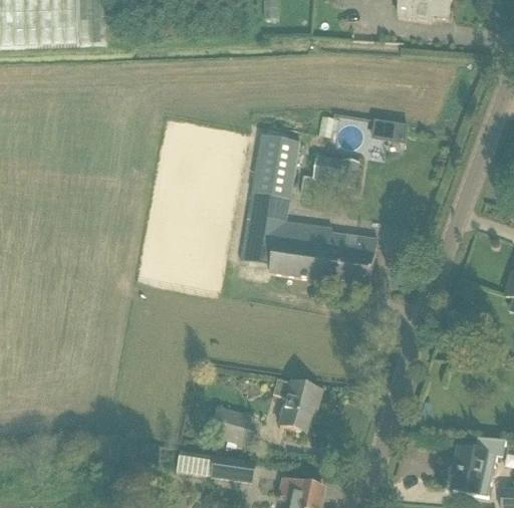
[(0,0),(0,47),(105,43),(103,0),(0,0)]
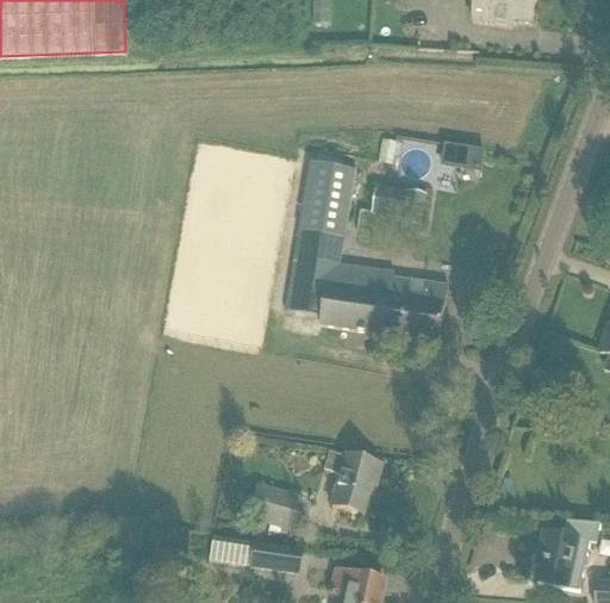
[(474,0),(472,17),(489,19),(512,23),(512,18),(533,20),(535,0),(474,0)]
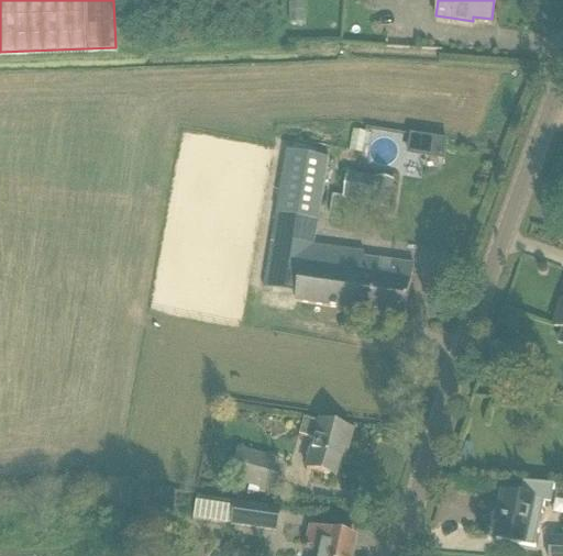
[(353,125),(349,145),(362,148),(365,128),(353,125)]
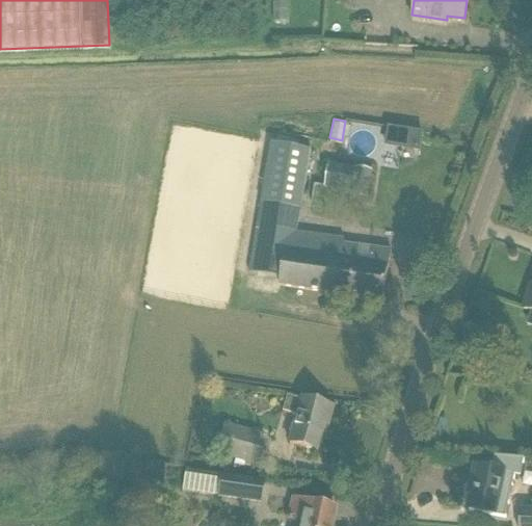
[(388,122),(384,140),(419,147),(422,127),(388,122)]
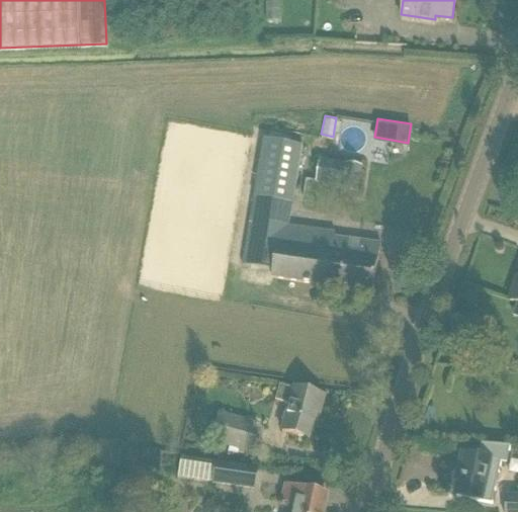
[(243,260),(274,265),(272,274),(371,289),(380,240),(335,232),(335,229),(288,222),(303,143),(266,136),(257,185),(255,185),(243,260)]
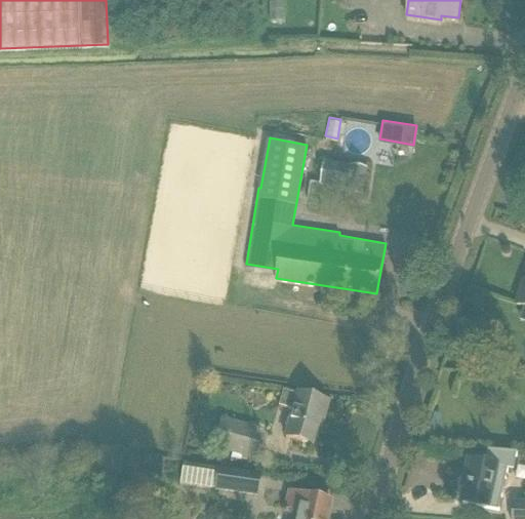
[(346,189),(364,192),(368,164),(324,157),(320,182),(347,186),(346,189)]
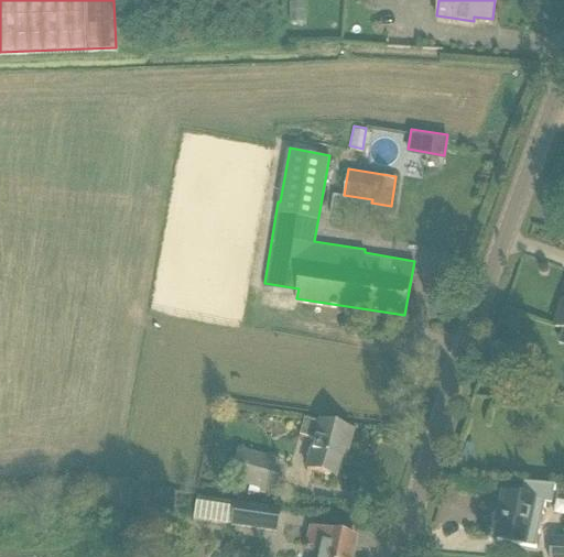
[(299,432),(314,435),(305,465),(334,472),(342,446),(346,447),(351,426),(318,417),(318,418),(303,415),(299,432)]
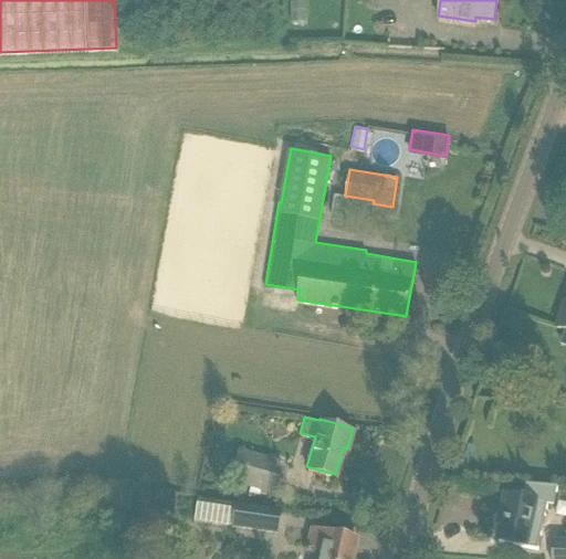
[(229,486),(258,494),(259,488),(274,493),(283,459),(237,446),(228,481),(230,482),(229,486)]
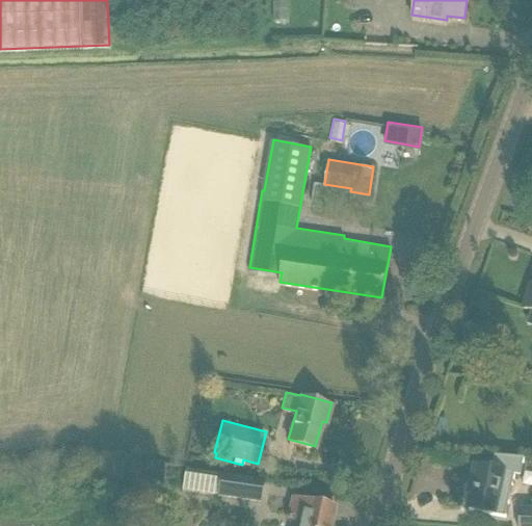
[(470,505),(505,513),(514,470),(495,465),(474,461),(471,480),(475,480),(470,505)]
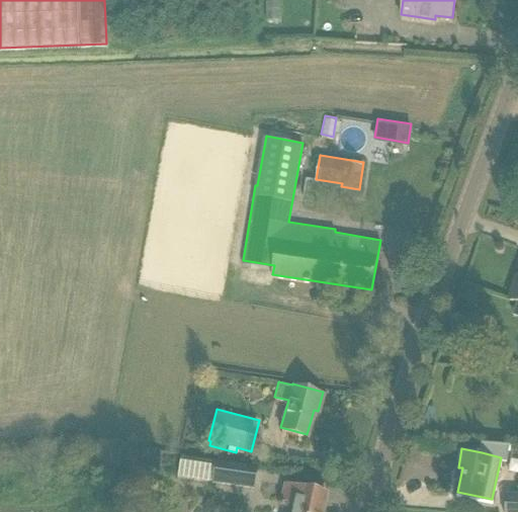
[(176,476),(253,487),(257,463),(180,452),(176,476)]
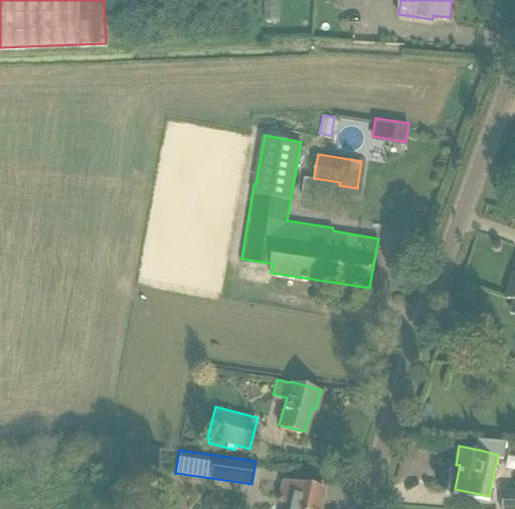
[(319,508),(324,488),(297,482),(297,481),(281,477),(276,500),(291,503),(289,508),(319,508)]
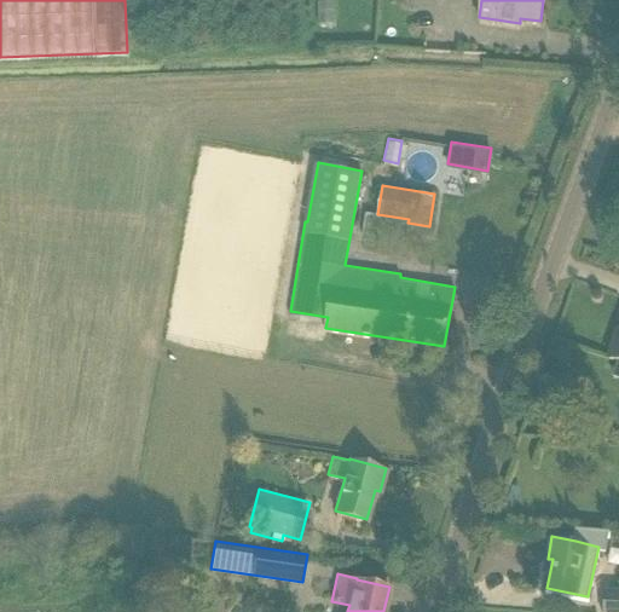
[(593,608),(618,610),(618,590),(597,589),(593,608)]
